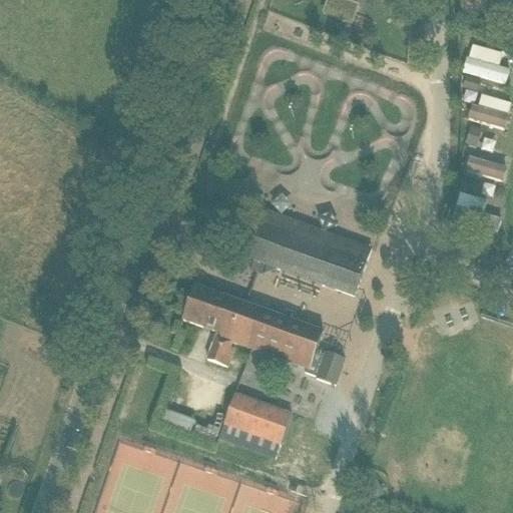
[(347,22),(353,6),(334,0),(323,0),(319,13),(347,22)]
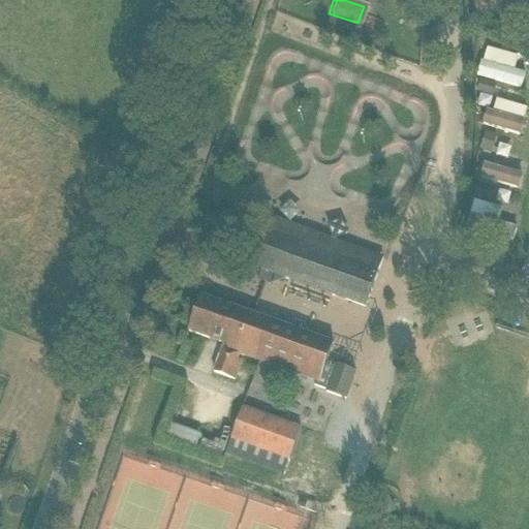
[(520,88),(524,73),(511,69),(517,56),(486,47),(476,74),(520,88)]
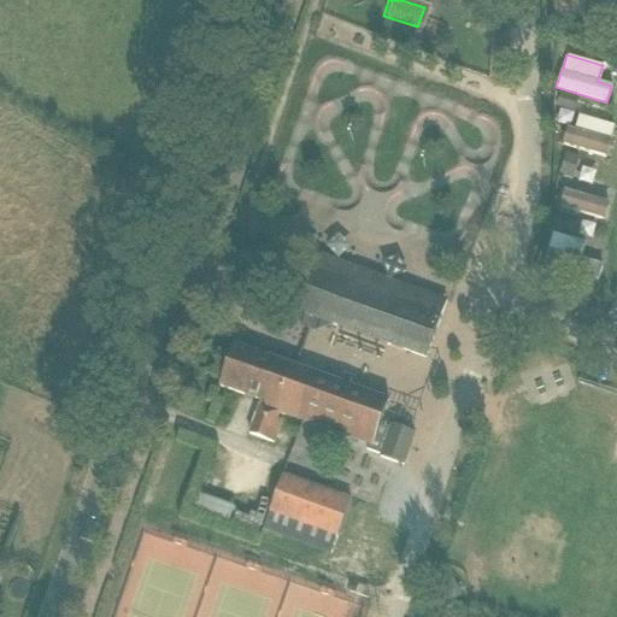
[(599,218),(604,203),(571,193),(569,200),(577,203),(575,211),(599,218)]
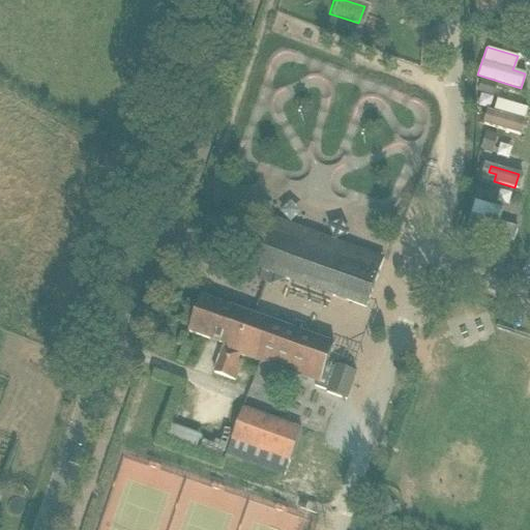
[(205,365),(176,450),(320,499),(325,483),(343,489),(365,420),(333,410),(384,260),(276,224),(282,206),(253,197),(246,214),(240,211),(218,273),(262,289),(253,314),(241,350),(236,348),(228,374),(214,370),(205,365)]
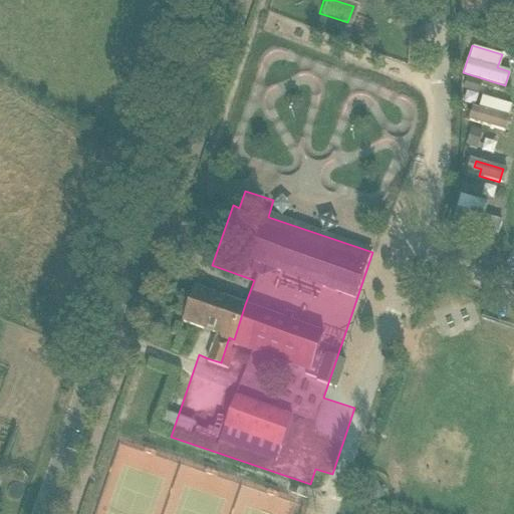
[(504,219),(484,214),(487,201),(458,192),(450,219),(499,233),(504,219)]
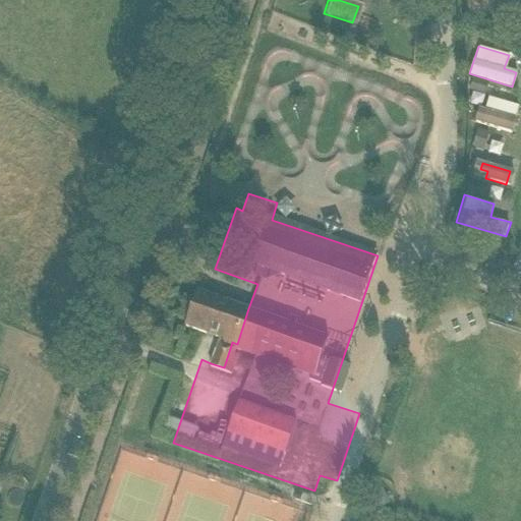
[(188,288),(176,323),(220,338),(211,363),(224,367),(232,342),(237,344),(248,308),(188,288)]
